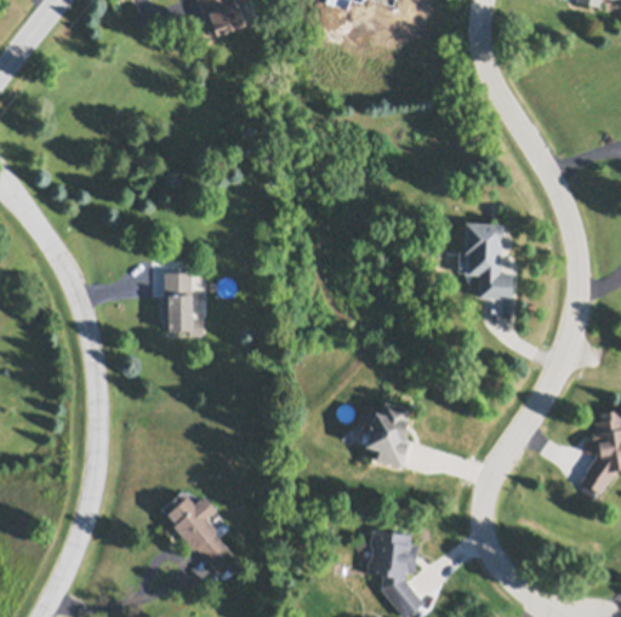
[(197,0),(234,0),(235,1),(238,1),(245,23),(216,33),(217,34),(210,36),(197,0)]
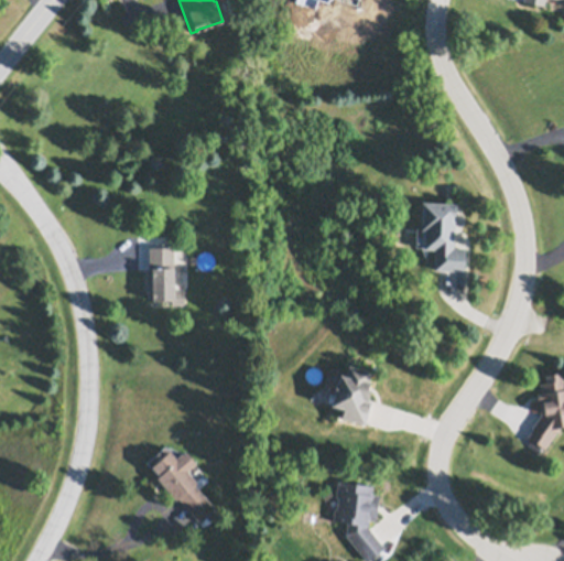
[(421,228),(422,201),(456,203),(454,248),(466,248),(464,271),(434,269),(435,249),(424,248),(415,248),(416,228),(421,228)]
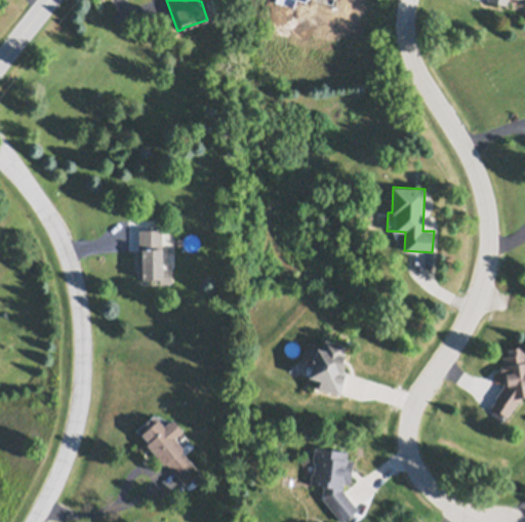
[(138,231),(162,231),(162,272),(171,271),(171,286),(160,286),(160,280),(142,280),(142,271),(138,271),(138,231)]
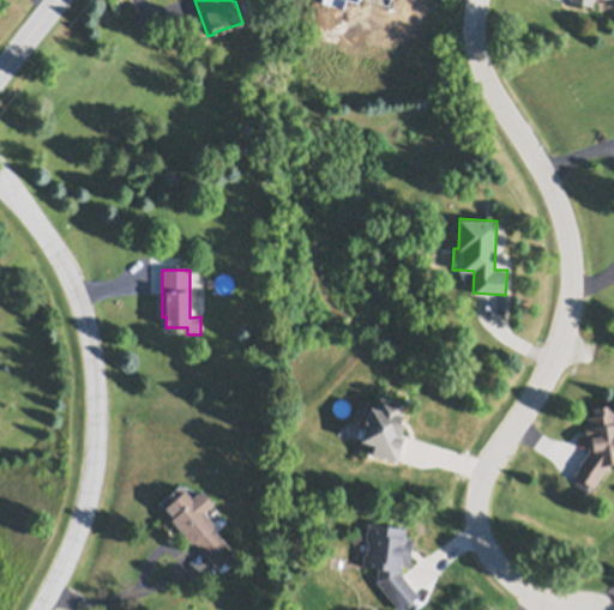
[(379,396),(404,404),(401,415),(402,415),(399,422),(403,423),(399,434),(404,435),(397,461),(372,454),(375,444),(372,442),(371,445),(366,444),(366,441),(360,439),(365,426),(363,426),(366,415),(368,415),(371,405),(377,408),(379,396)]
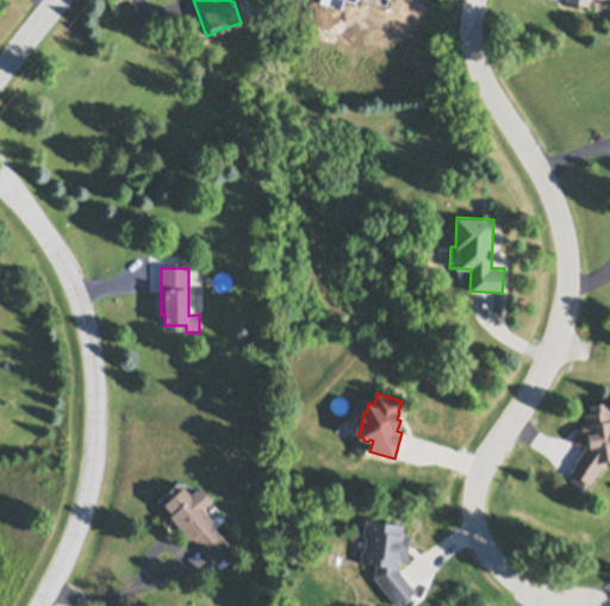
[(571,473),(577,464),(576,463),(585,449),(584,435),(583,436),(582,426),(586,425),(585,414),(591,413),(590,405),(608,403),(609,420),(609,460),(589,487),(571,473)]
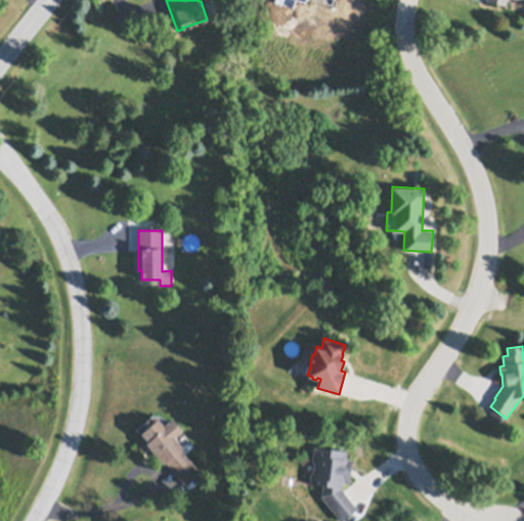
[(146,444),(148,442),(141,434),(158,420),(164,426),(169,421),(170,422),(173,419),(182,431),(174,438),(183,448),(181,450),(199,472),(184,485),(166,464),(164,466),(146,444)]
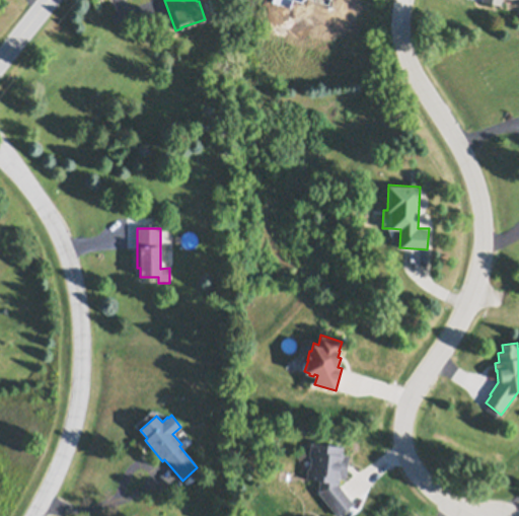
[(309,458),(310,444),(311,444),(344,448),(343,455),(349,456),(346,481),(339,480),(339,481),(340,481),(339,487),(354,506),(343,515),(337,515),(318,494),(320,481),(307,481),(308,469),(310,469),(311,458),(309,458)]
